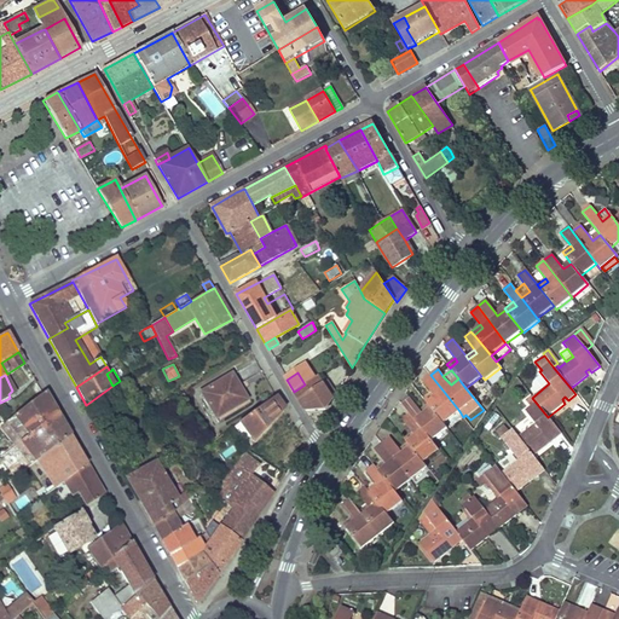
[(243,403),(235,389),(238,387),(232,375),(202,393),(217,418),(243,403)]
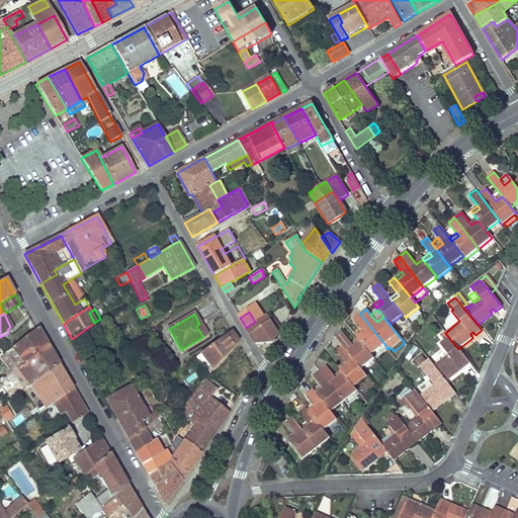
[(360,314),(353,319),(361,330),(364,333),(357,338),(360,342),(371,355),(384,344),(360,314)]
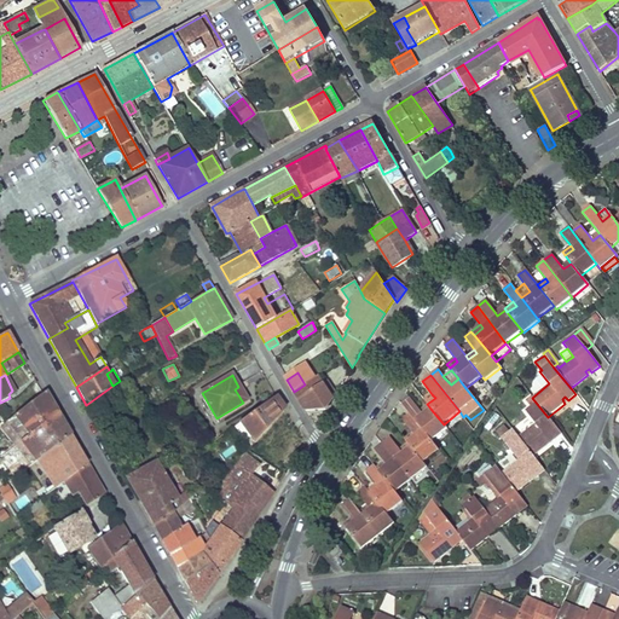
[(305,385),(294,392),(305,410),(327,410),(334,400),(323,383),(318,376),(305,385)]
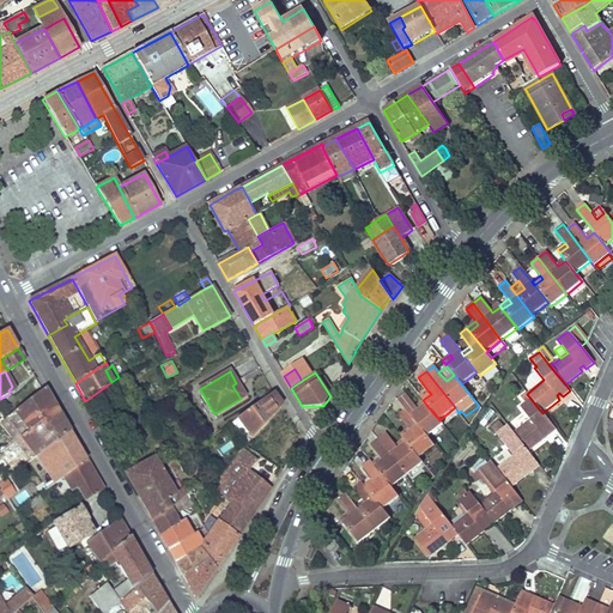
[(325,377),(320,380),(331,396),(334,392),(325,377)]
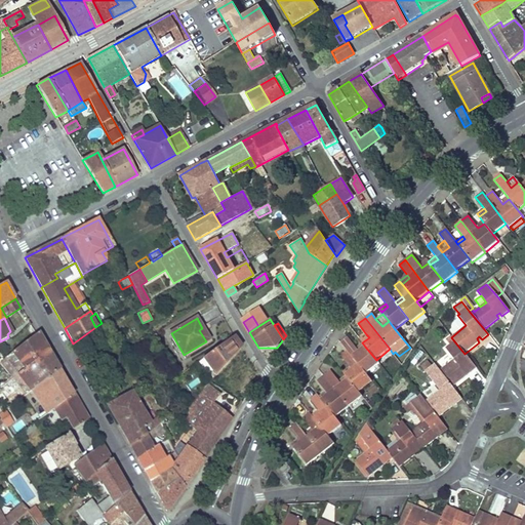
[(202,328),(199,330),(206,341),(209,340),(202,328)]
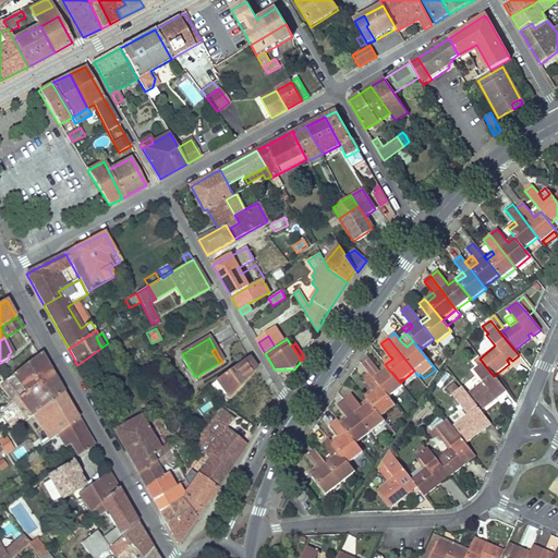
[(38,355),(5,380),(20,398),(51,374),(40,354),(38,355)]
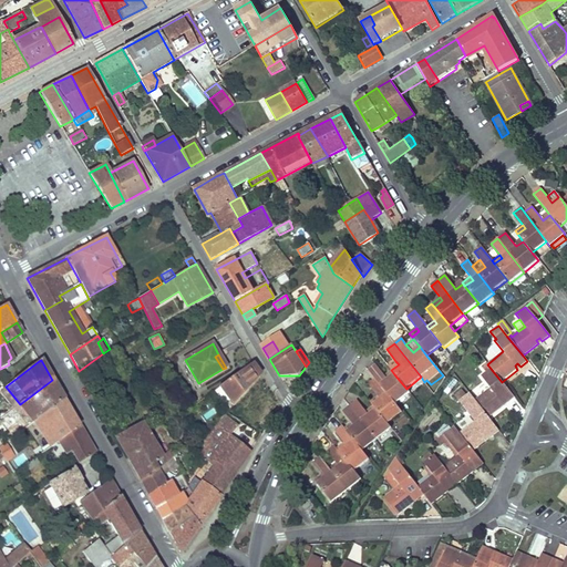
[(395,361),(388,367),(391,370),(399,364),(395,361)]
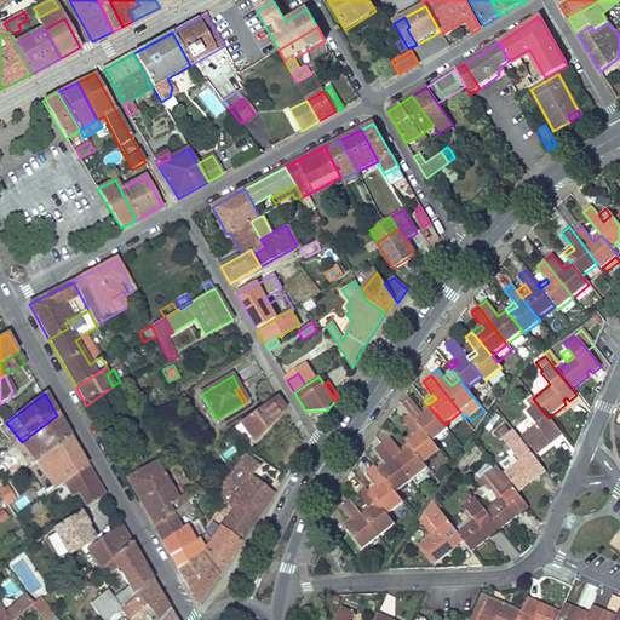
[(276,397),(240,423),(254,443),(285,409),(276,397)]
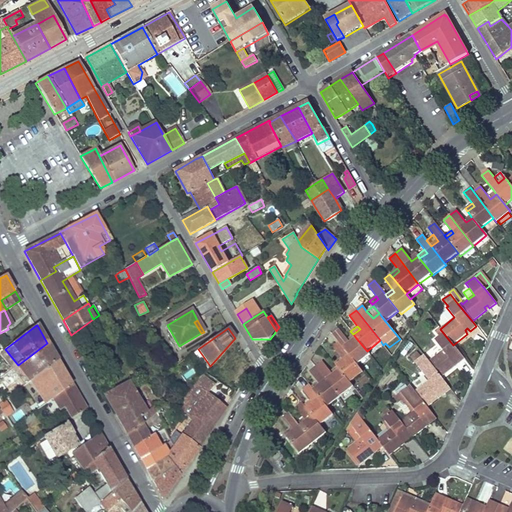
[(437,355),(429,362),(441,377),(455,366),(453,363),(456,361),(458,364),(464,359),(453,345),(440,329),(439,328),(433,333),(436,338),(433,340),(436,344),(442,351),(437,355)]
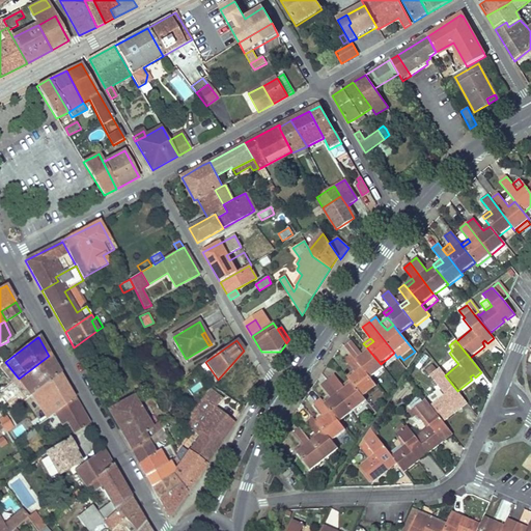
[(151,341),(140,348),(146,357),(158,350),(151,341)]
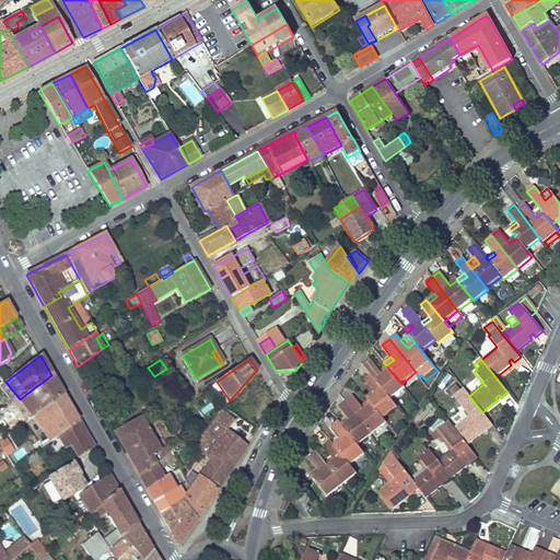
[(371,361),(363,366),(370,374),(389,399),(404,387),(401,384),(389,370),(382,375),(380,372),(371,361)]
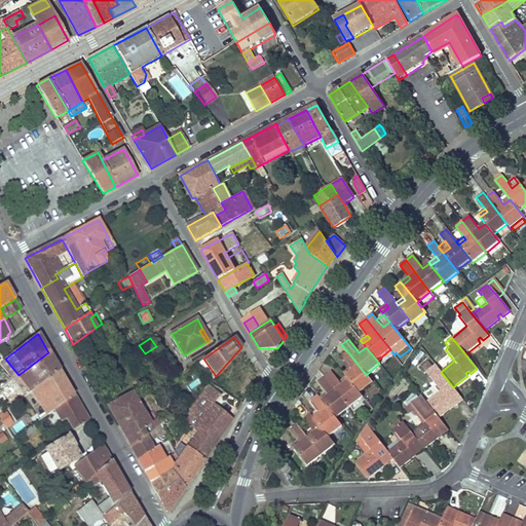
[(363,343),(357,349),(359,352),(366,347),(363,343)]
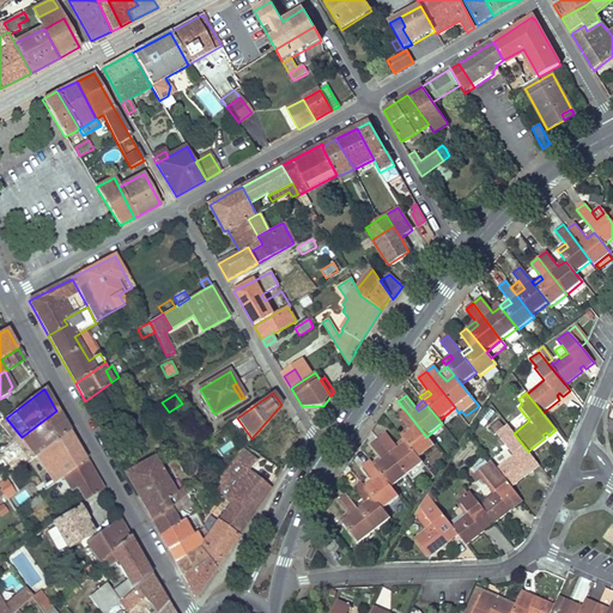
[(405,410),(398,416),(408,429),(411,432),(402,438),(402,439),(406,442),(419,457),(435,447),(426,437),(405,410)]
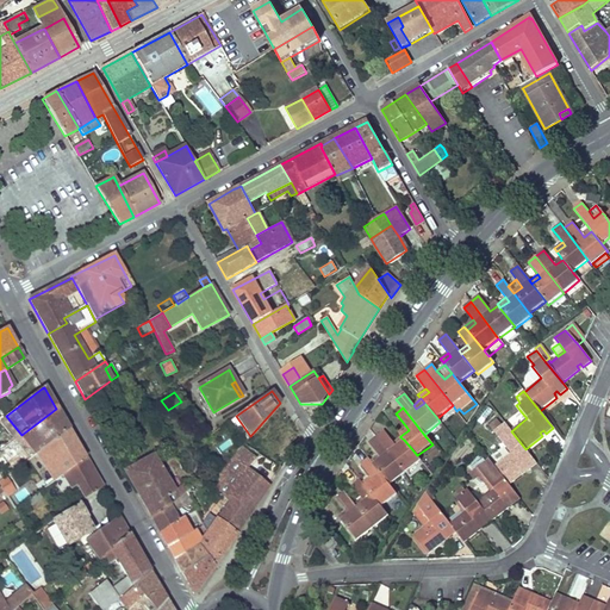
[(56,409),(22,435),(36,455),(37,454),(68,430),(56,409)]
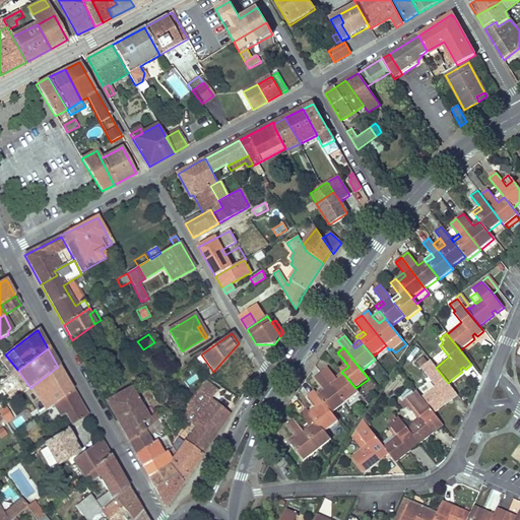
[(443,349),(438,353),(444,361),(449,356),(443,349)]
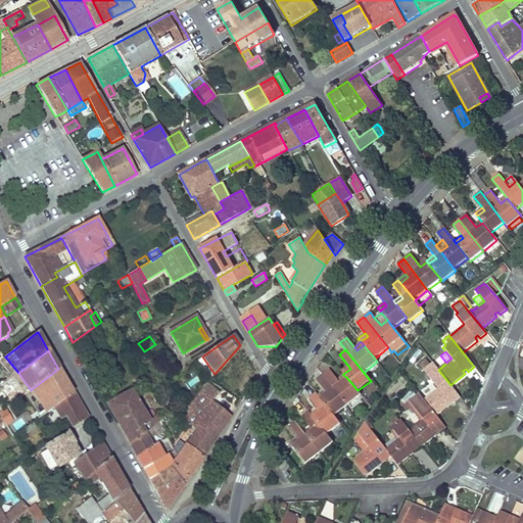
[(2,359),(0,361),(13,377),(18,373),(5,357),(2,359)]
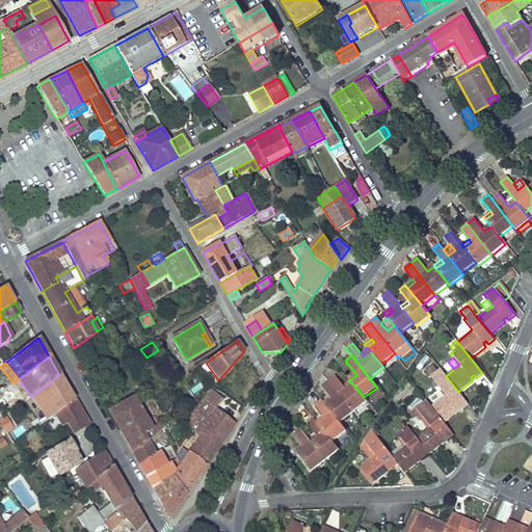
[(445,396),(430,406),(444,422),(458,411),(456,408),(459,406),(461,408),(468,403),(458,392),(446,376),(441,369),(437,372),(433,366),(427,370),(431,376),(430,377),(445,396)]
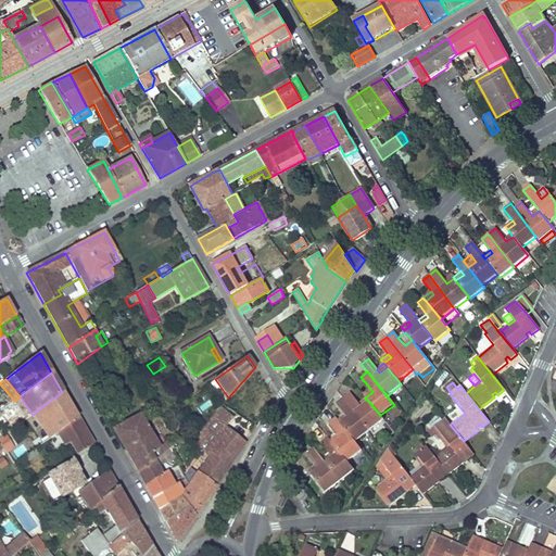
[(370,389),(363,394),(365,397),(373,392),(370,389)]
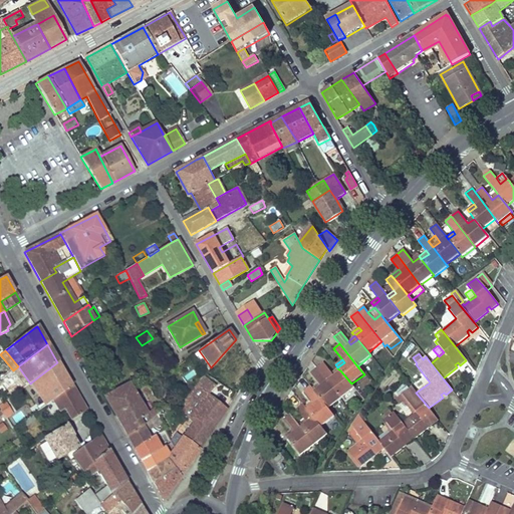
[(57,362),(31,382),(46,406),(53,401),(72,388),(57,362)]
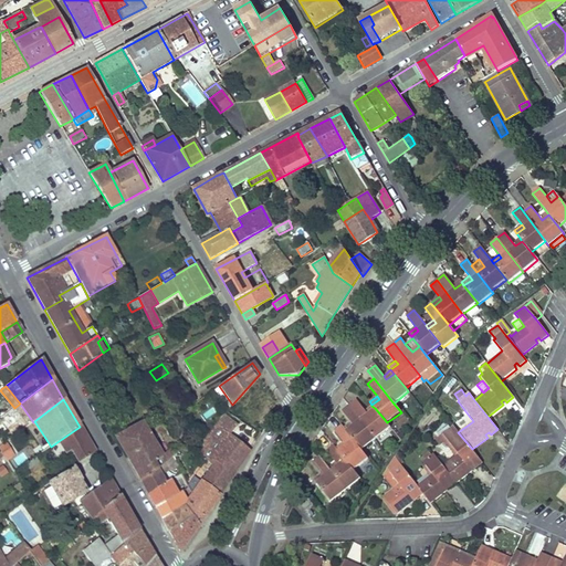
[(356,399),(348,405),(376,439),(390,427),(387,422),(375,408),(368,413),(365,410),(356,399)]
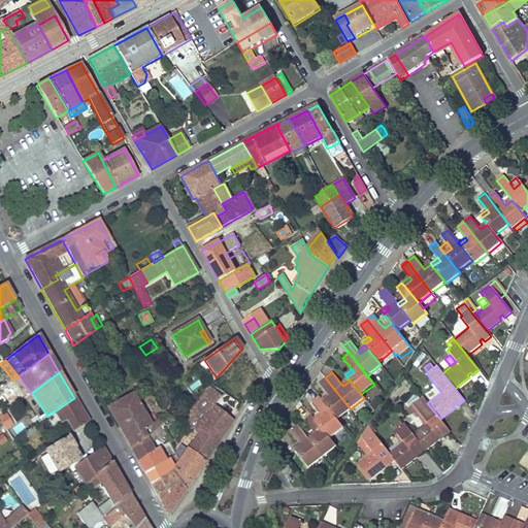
[(19,376),(13,381),(26,398),(31,394),(19,376)]
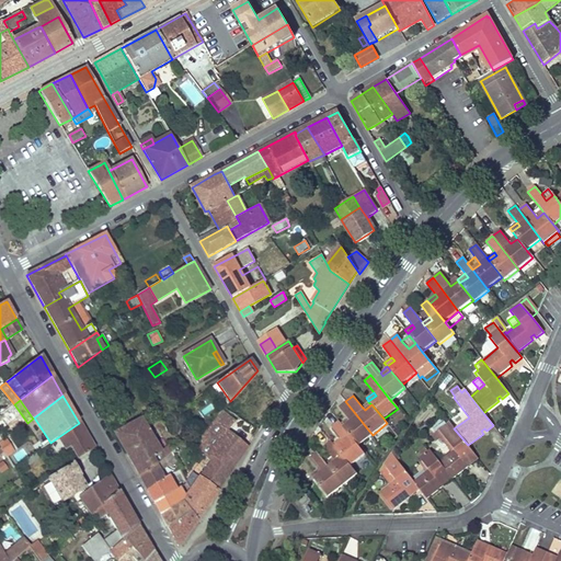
[(345,401),(339,407),(347,419),(351,422),(343,427),(358,446),(373,435),(345,401)]
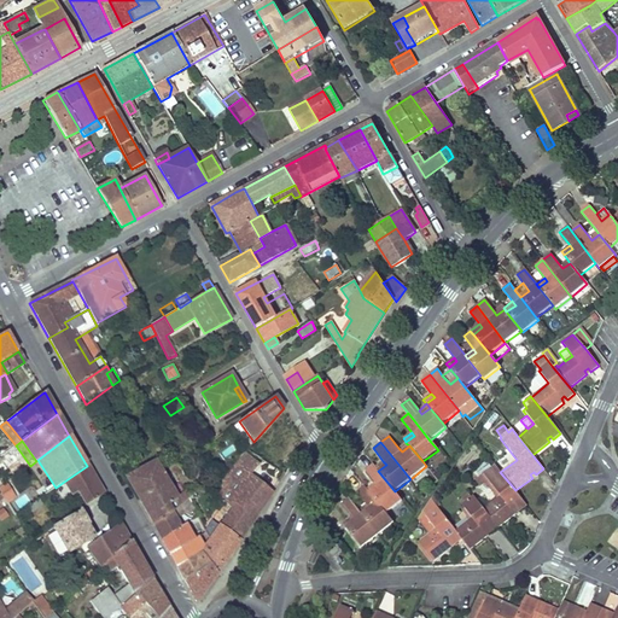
[(250,447),(244,453),(250,458),(256,452),(250,447)]
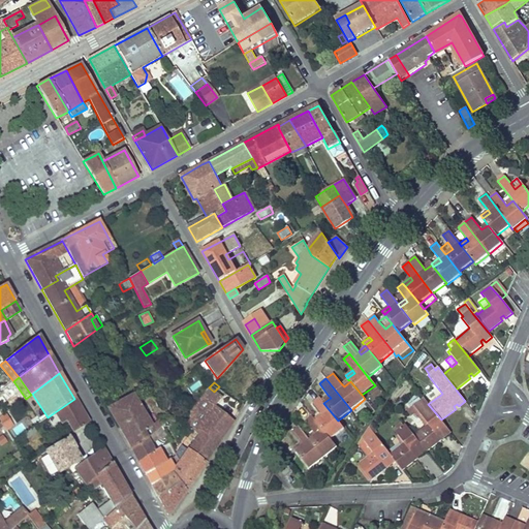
[(209,387),(187,414),(191,416),(184,425),(198,435),(188,449),(206,463),(218,443),(232,421),(221,411),(219,413),(215,410),(210,417),(207,414),(215,405),(221,398),(214,392),(209,387)]
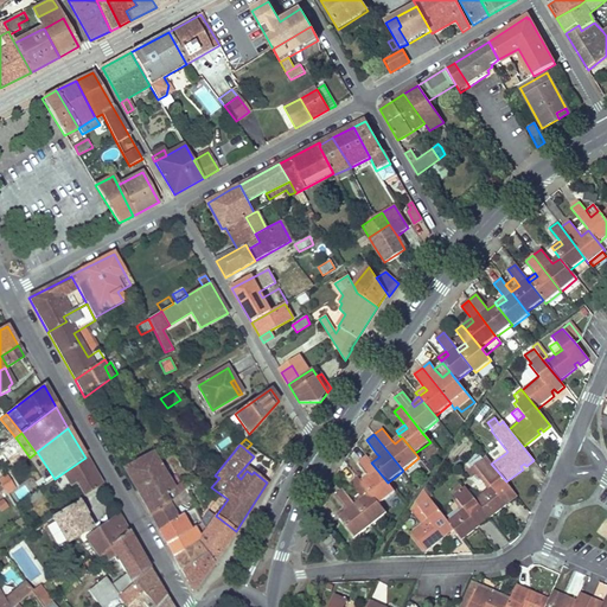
[(36,453),(30,458),(43,478),(48,484),(55,479),(37,452),(36,453)]
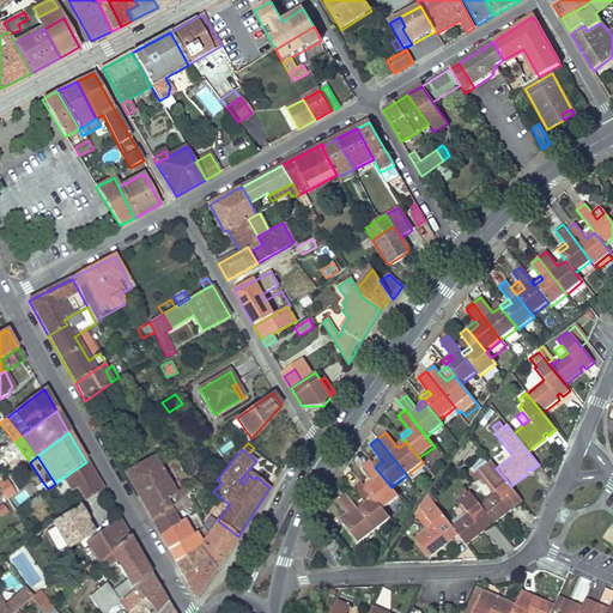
[(380,457),(372,463),(375,467),(383,461),(380,457)]
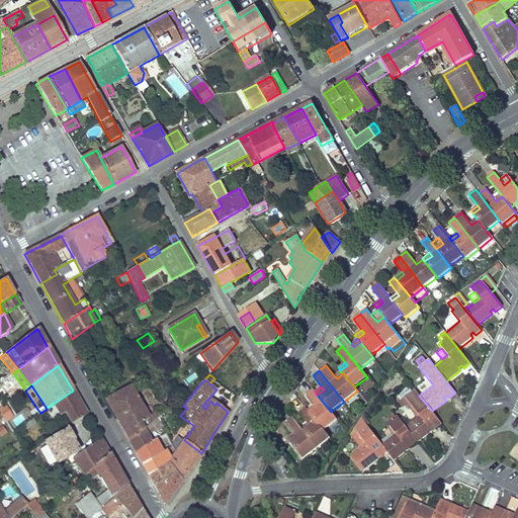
[(130,387),(106,401),(128,440),(144,430),(141,425),(148,418),(130,387)]
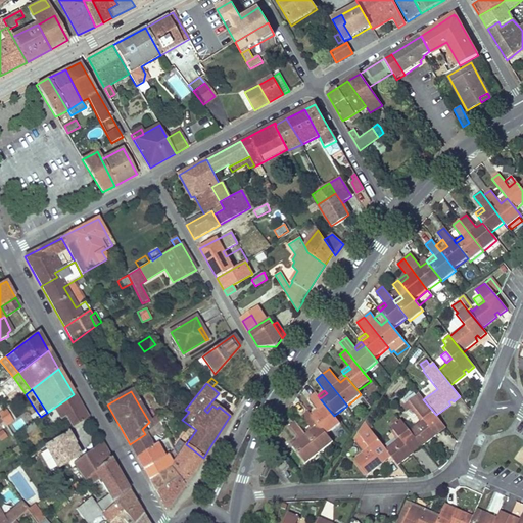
[(315,393),(308,398),(318,409),(320,412),(313,417),(327,434),(340,424),(334,416),(320,398),(318,395),(315,393)]
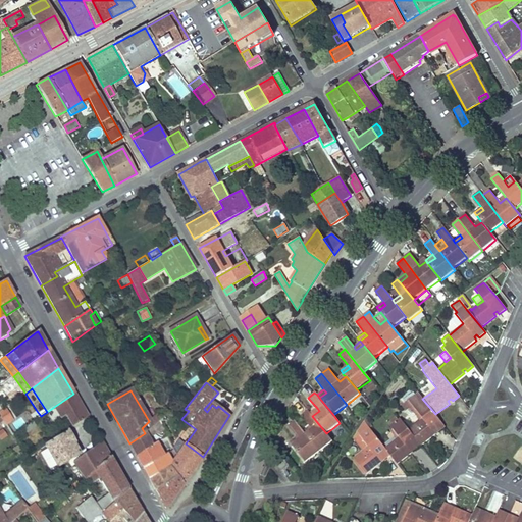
[(422,419),(408,429),(421,446),(435,434),(433,431),(436,429),(438,432),(445,427),(435,414),(422,399),(418,393),(409,401),(422,419)]
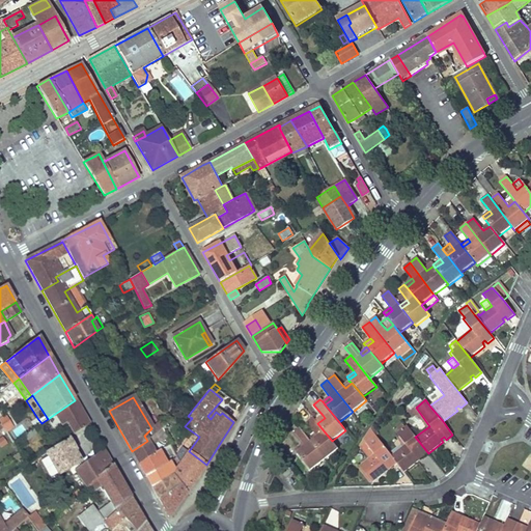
[(75,400),(55,414),(62,426),(67,423),(74,435),(88,425),(75,400)]
